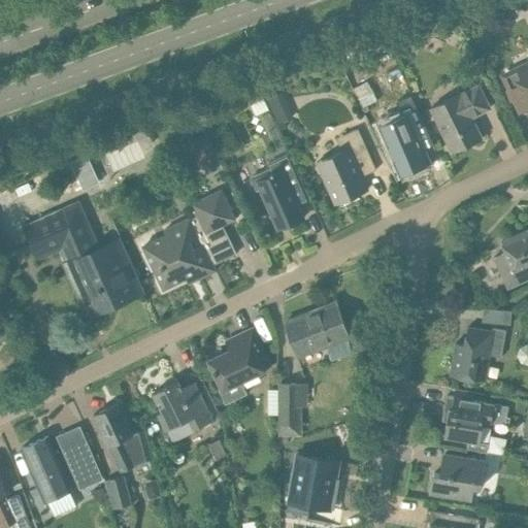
[(527,9),(527,0),(501,0),(506,9),(520,3),(524,11),(527,9)]
